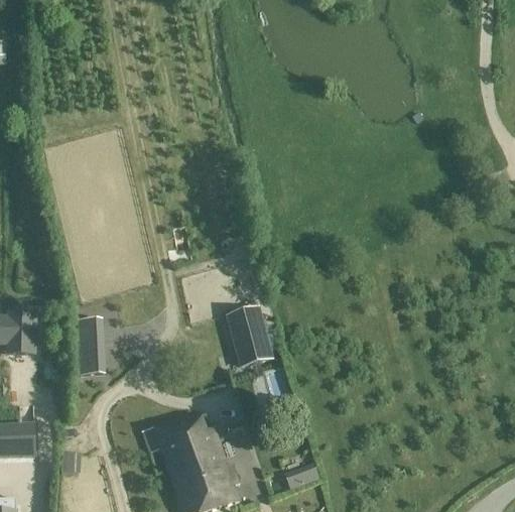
[(0,62),(4,62),(3,43),(9,43),(8,28),(0,28),(1,38),(0,38),(0,62)]
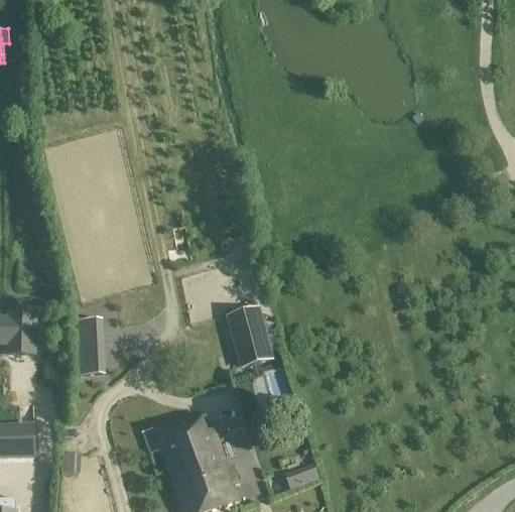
[(273,358),(258,305),(224,314),(239,367),(273,358)]
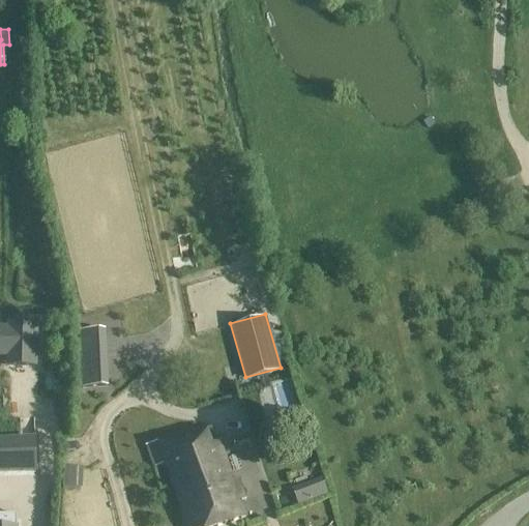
[(41,366),(39,319),(10,320),(12,367),(41,366)]
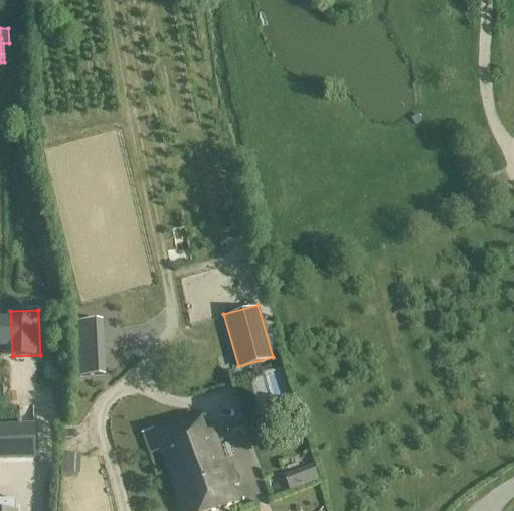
[(160,447),(182,510),(205,510),(238,500),(232,483),(238,481),(232,462),(225,464),(212,427),(203,426),(197,409),(141,429),(149,451),(160,447)]
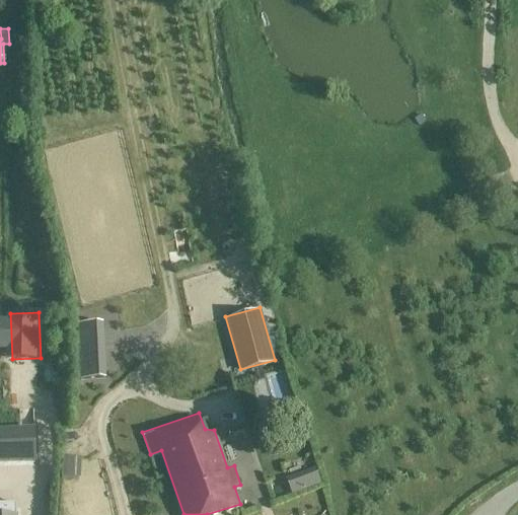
[(0,459),(34,458),(33,428),(0,429),(0,459)]
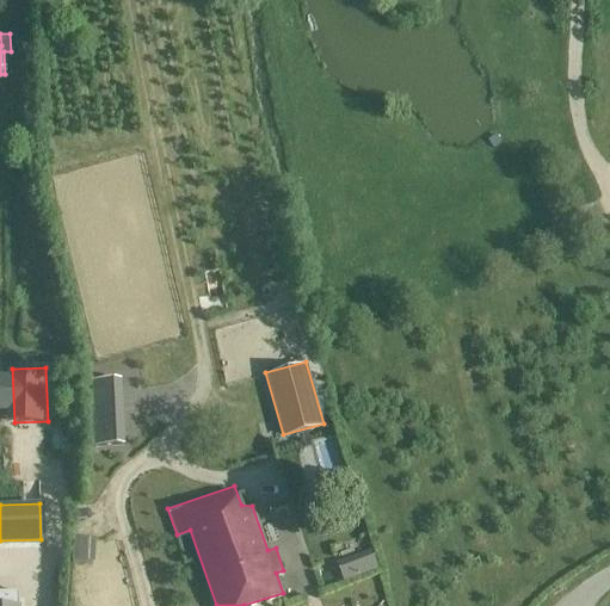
[(377,545),(340,554),(345,575),(382,568),(377,545)]
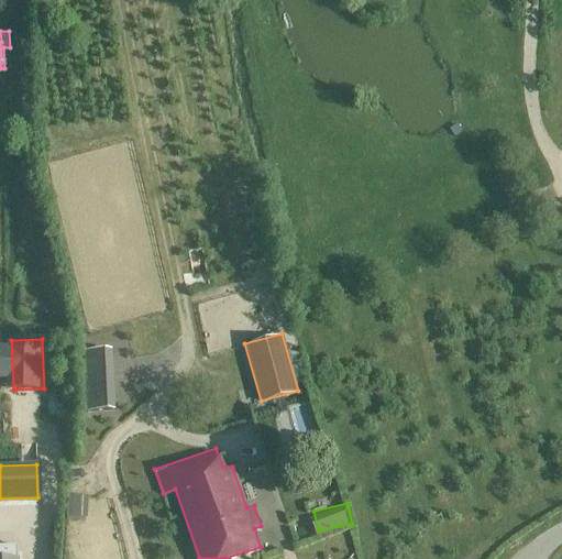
[(0,558),(17,558),(18,555),(15,555),(15,543),(0,543),(0,558)]
